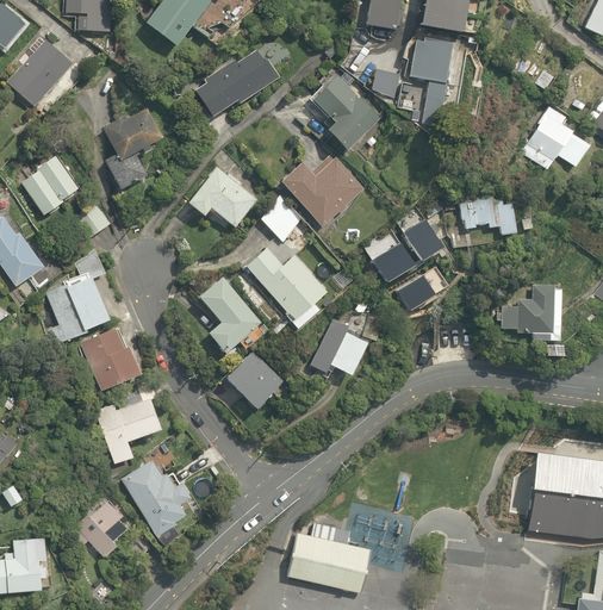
[(74,31),(107,35),(111,0),(63,0),(63,11),(76,12),(74,31)]
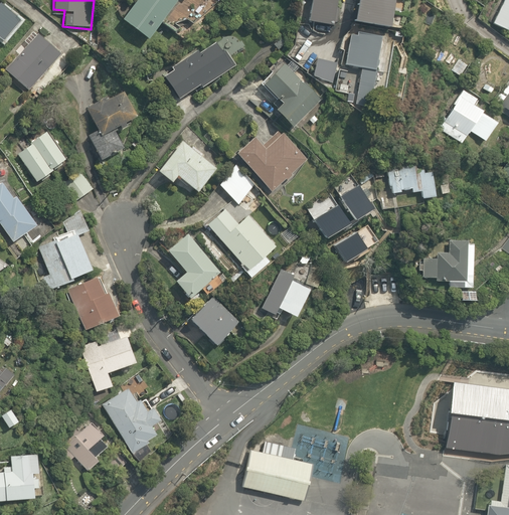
[(195,23),(218,0),(131,0),(118,18),(146,40),(160,21),(176,33),(187,18),(195,23)]
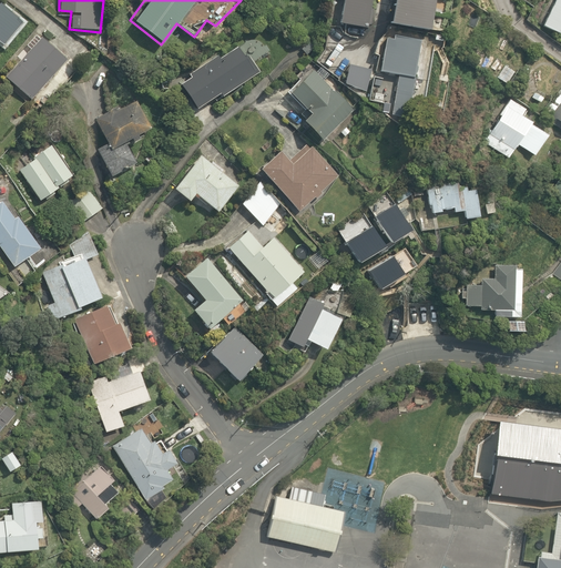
[(560,0),(556,0),(543,28),(560,36),(560,0)]
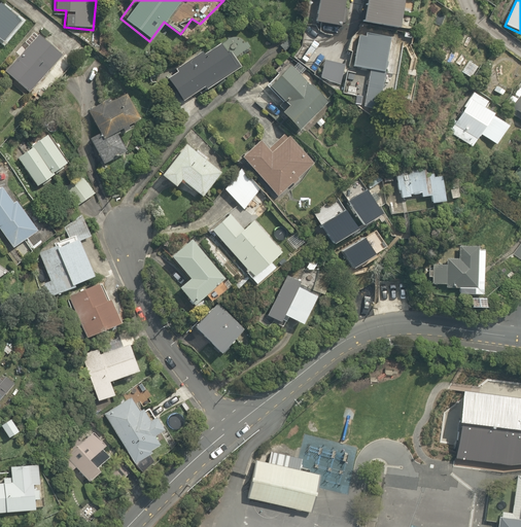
[(14,34),(9,28),(0,34),(0,39),(3,43),(14,34)]
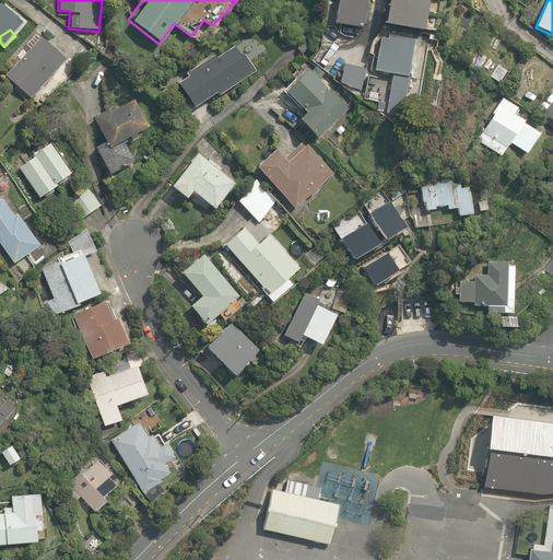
[(66,58),(42,37),(8,77),(32,97),(66,58)]
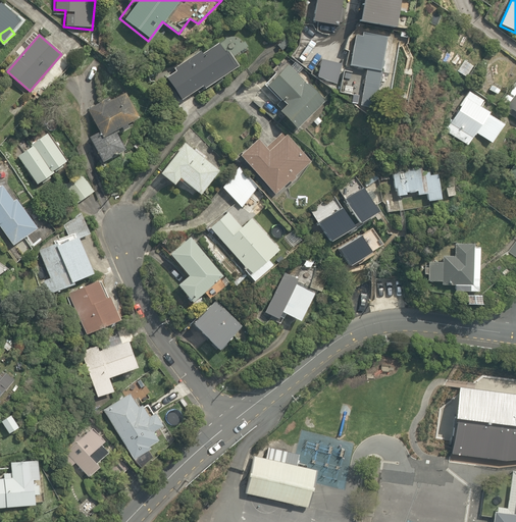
[(179,70),(167,77),(182,99),(204,85),(206,89),(239,68),(219,38),(176,65),(179,70)]
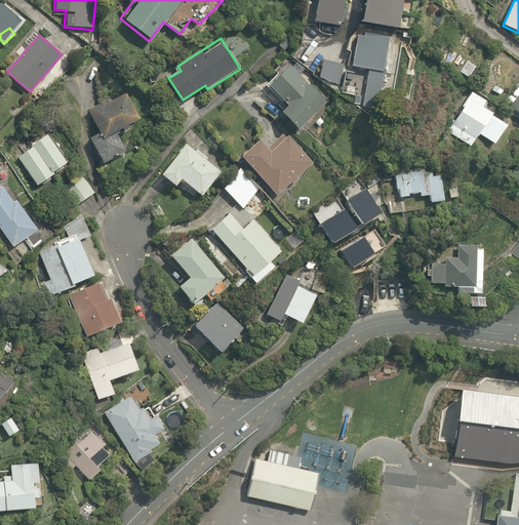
[(481,64),(470,58),(463,73),(473,78),(481,64)]
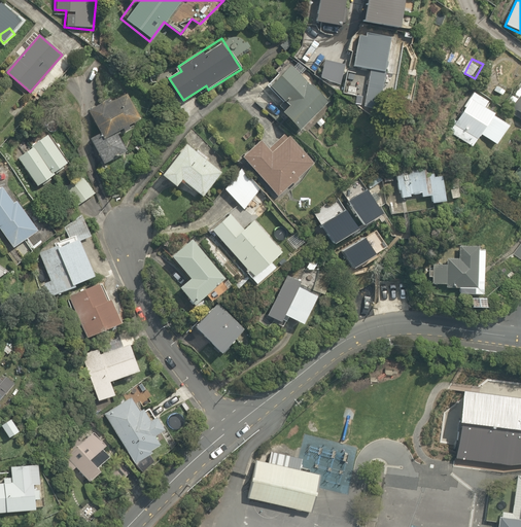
[(292,64),(270,90),(287,105),(280,112),(304,133),(333,100),(292,64)]
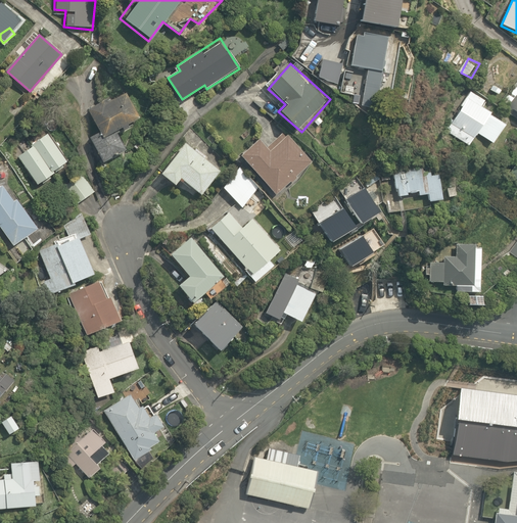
[(355,68),(336,65),(334,82),(339,83),(338,92),(359,95),(362,76),(363,73),(354,72),(355,68)]
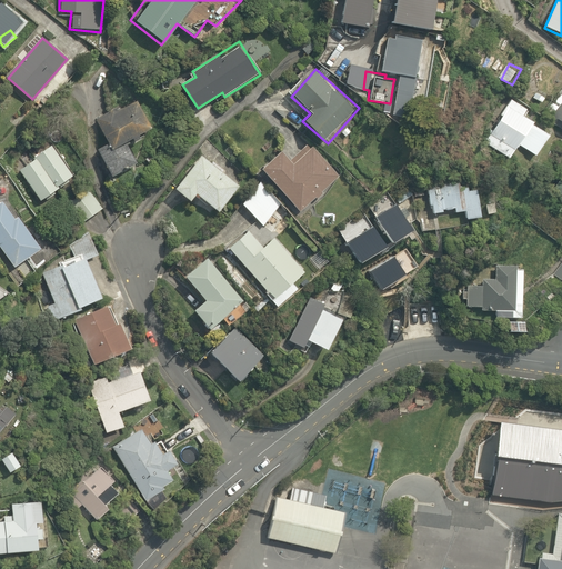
[(419,79),(400,77),(400,83),(393,82),(390,103),(388,117),(412,121),(419,79)]
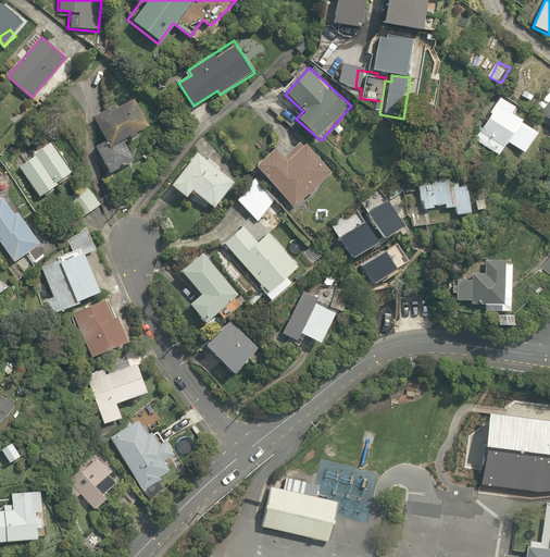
[(129,141),(138,137),(136,132),(149,125),(135,98),(113,110),(112,107),(95,115),(109,143),(97,149),(110,173),(135,160),(124,138),(127,136),(129,141)]
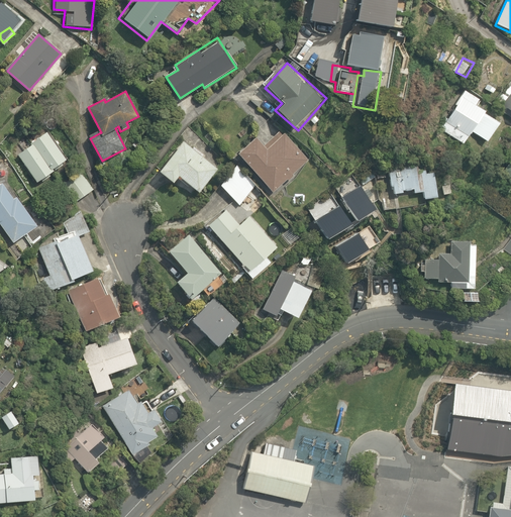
[(481,98),(469,91),(445,130),(467,143),(474,130),(490,140),(501,123),(485,113),(487,110),(478,104),(481,98)]
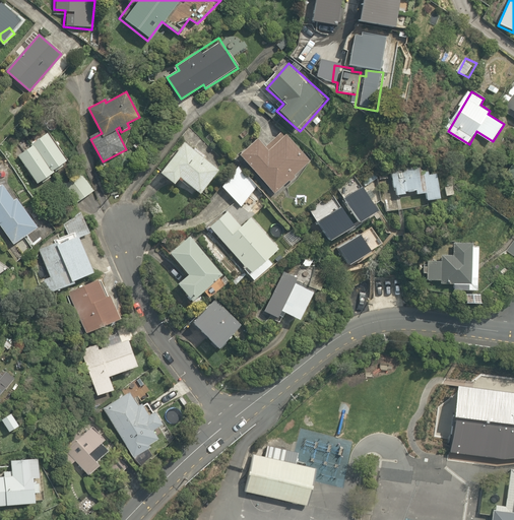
[(256,137),(238,155),(274,194),(313,157),(284,128),(265,146),(256,137)]
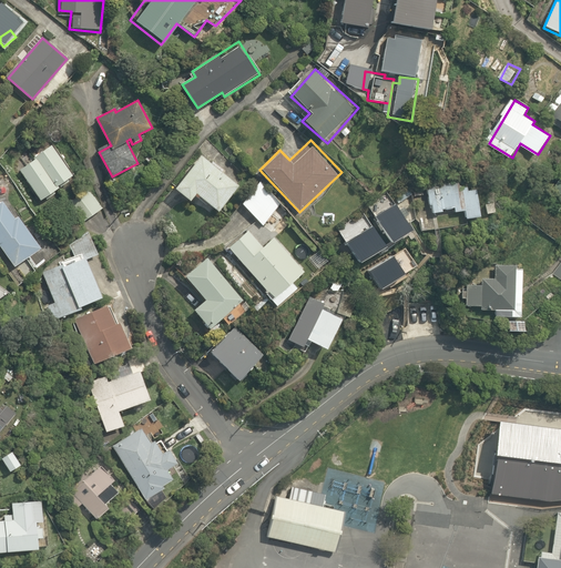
[(54,143),(36,156),(37,159),(21,170),(41,199),(75,174),(54,143)]
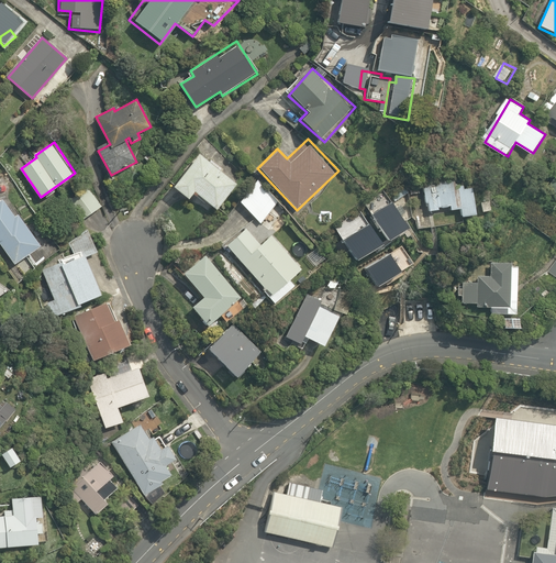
[(199,154),(173,188),(189,201),(195,194),(218,210),(237,184),(199,154)]
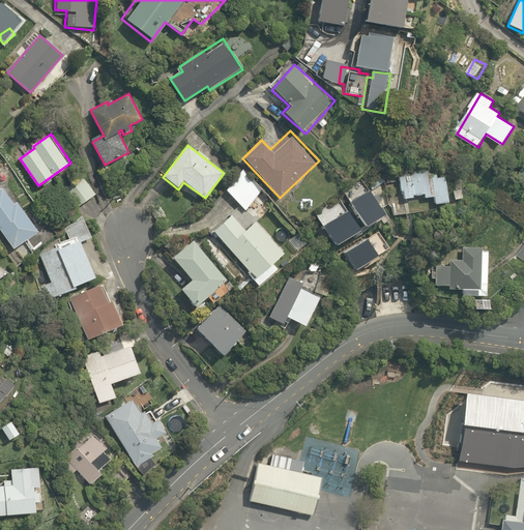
[(405,168),(404,197),(435,198),(435,202),(449,203),(450,170),(405,168)]
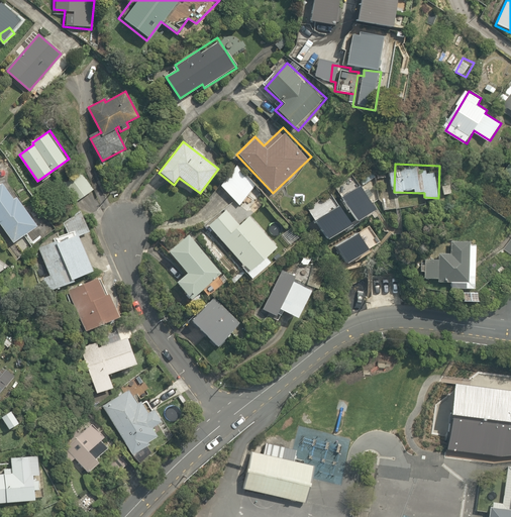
[(266,193),(238,167),(220,186),(247,212),(266,193)]
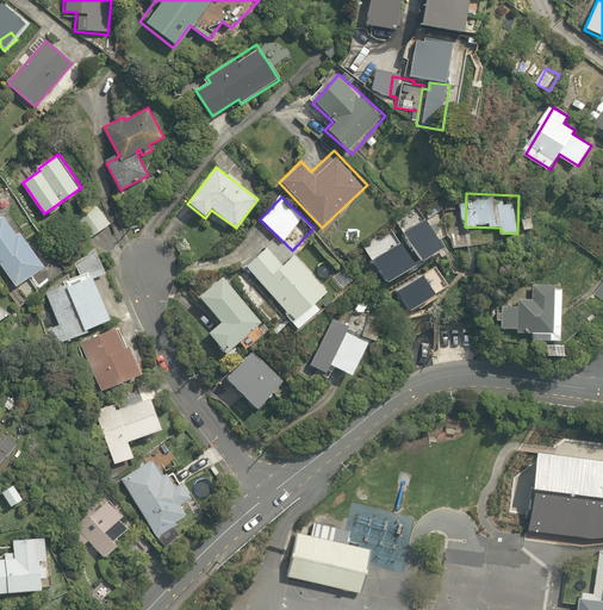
[(107,229),(94,212),(81,222),(94,240),(107,229)]
